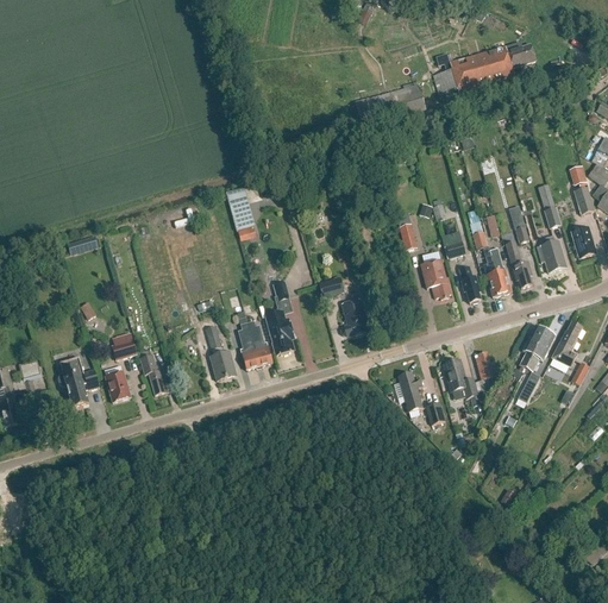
[(365,23),(370,11),(362,6),(356,19),(365,23)]
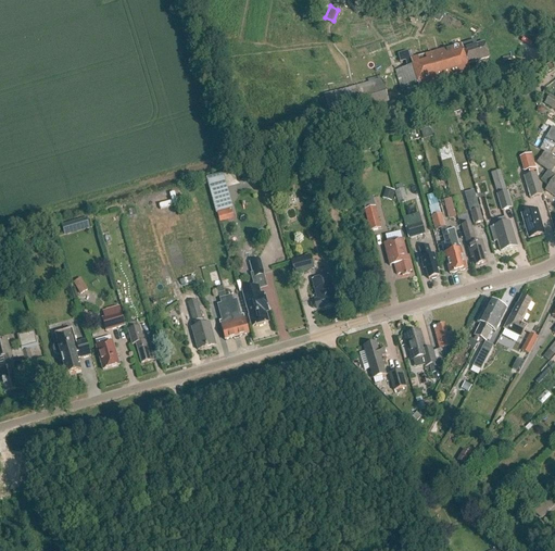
[(472,74),(472,73),(468,60),(489,54),(484,39),(464,45),(463,40),(412,54),(414,61),(396,66),(402,85),(419,79),(421,88),(472,74)]
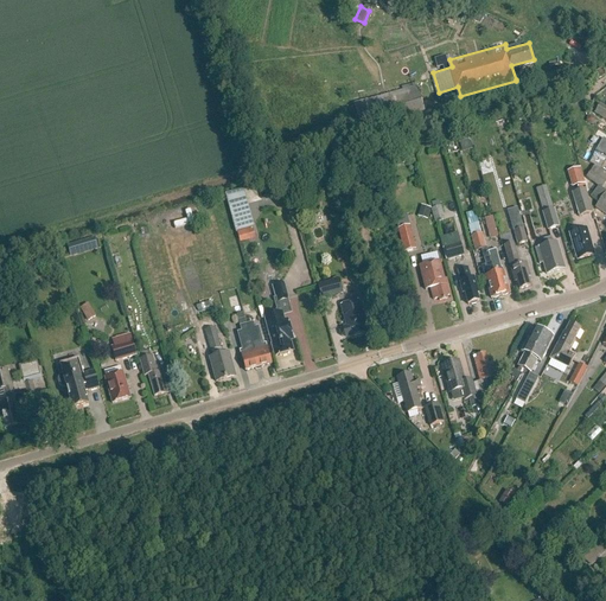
[(363,129),(427,110),(419,82),(355,100),(363,129)]
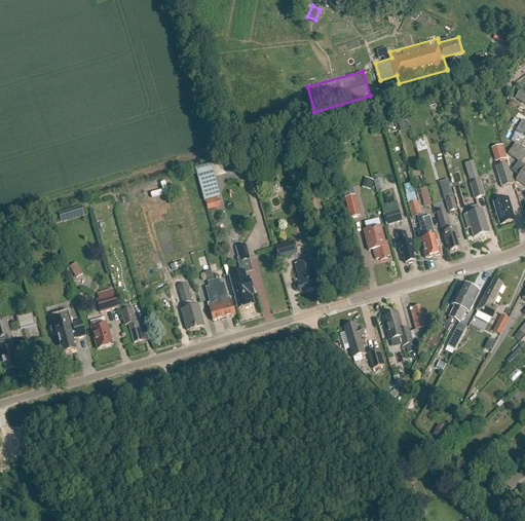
[(514,95),(524,101),(524,100),(524,89),(519,86),(514,95)]
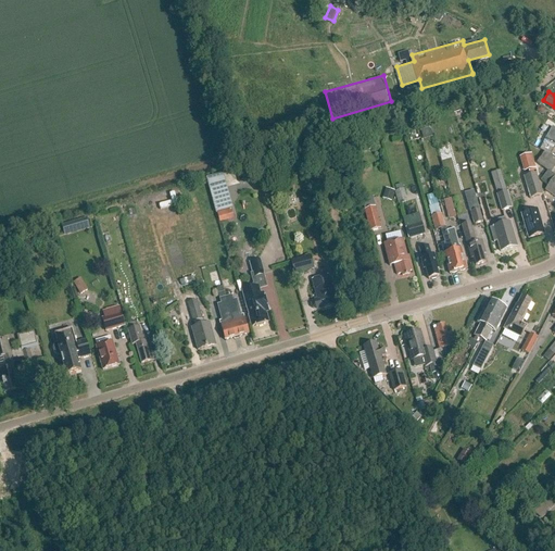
[(554,125),(551,124),(542,119),(533,136),(542,140),(539,146),(549,151),(554,140),(554,125)]
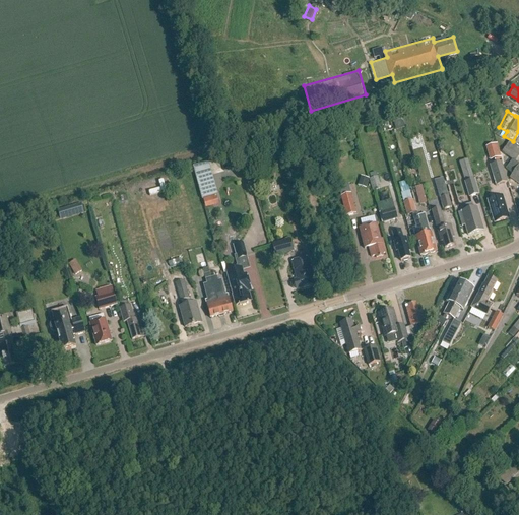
[(338,138),(349,133),(347,127),(335,131),(338,138)]
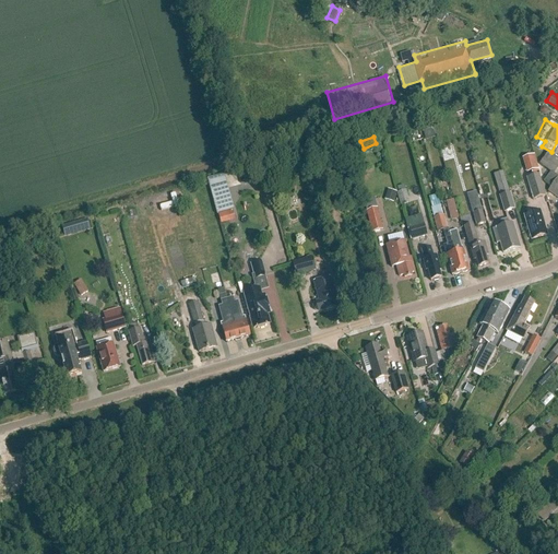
[(557,204),(557,173),(553,169),(557,164),(543,154),(539,160),(550,167),(543,177),(550,183),(547,187),(557,195),(557,201),(557,203),(557,204)]
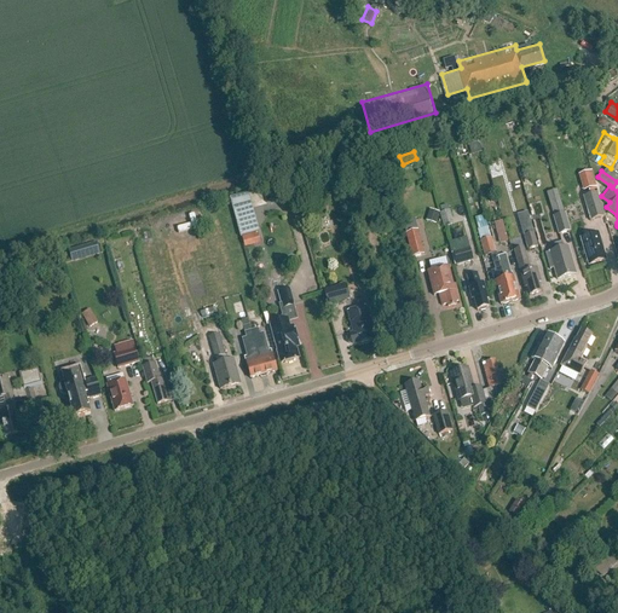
[(582,192),(589,217),(604,213),(596,188),(582,192)]
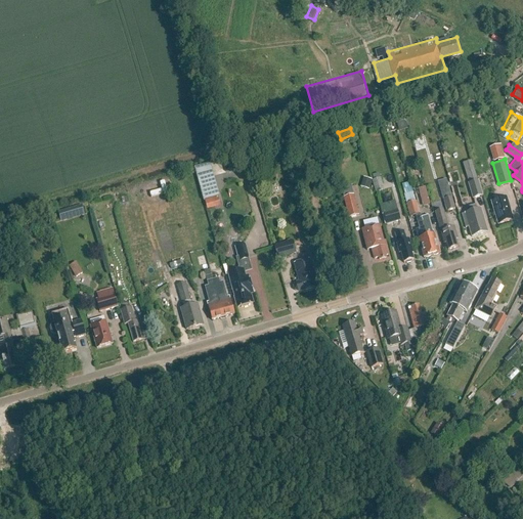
[(430,181),(435,180),(438,179),(436,170),(434,170),(432,164),(426,165),(430,181)]
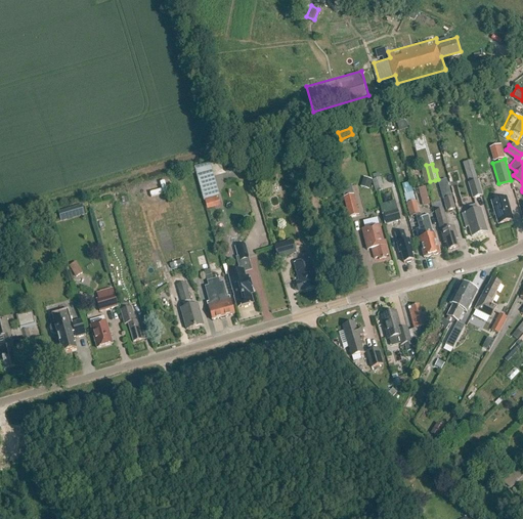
[(372,176),(375,187),(383,185),(380,173),(372,176)]
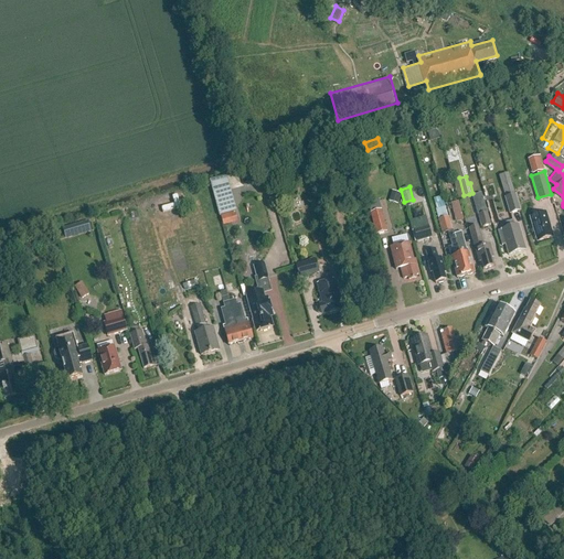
[(503,193),(509,210),(520,206),(514,190),(503,193)]
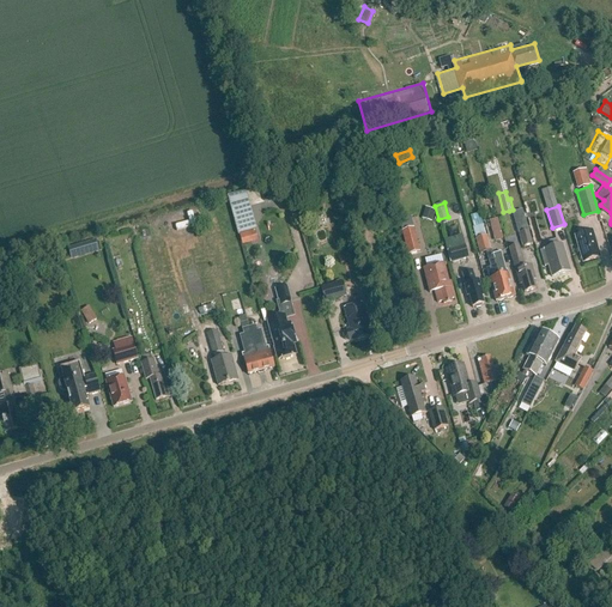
[(489,217),(490,224),(498,222),(496,214),(489,217)]
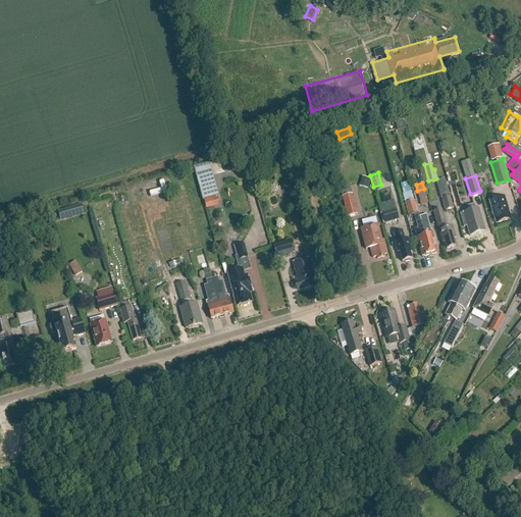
[(440,195),(445,206),(453,204),(450,192),(449,193),(446,184),(438,186),(441,195),(440,195)]
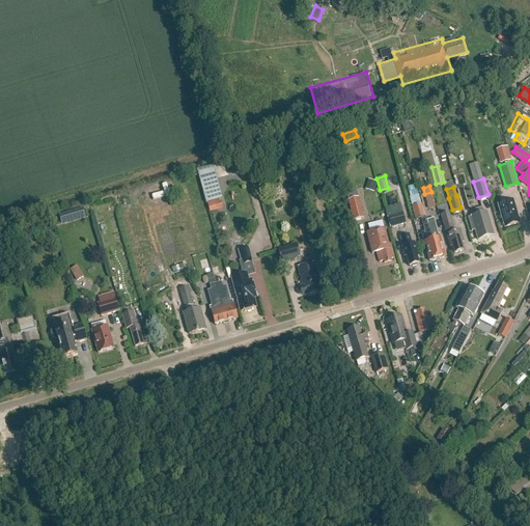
[(363,214),(358,193),(346,196),(352,217),(363,214)]
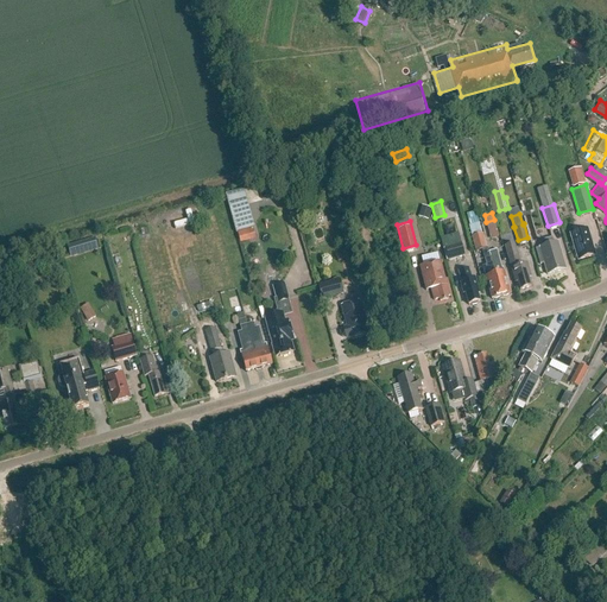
[(239,238),(254,234),(252,225),(236,228),(239,238)]
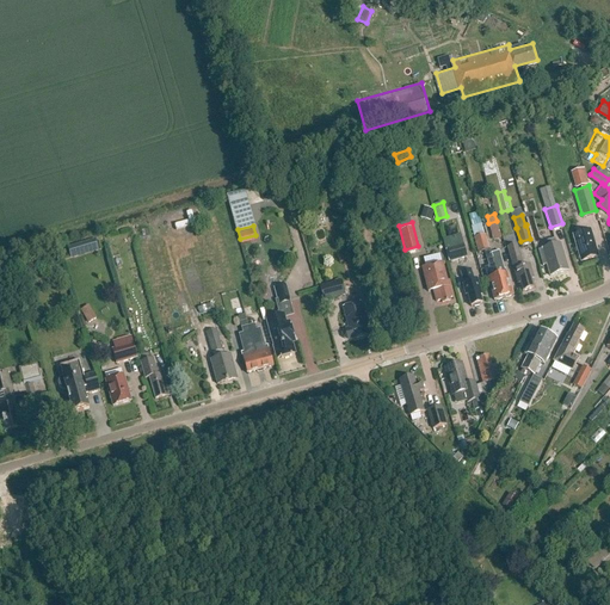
[(473,234),(478,248),(488,245),(485,230),(484,230),(482,226),(473,228),(474,233),(473,234)]
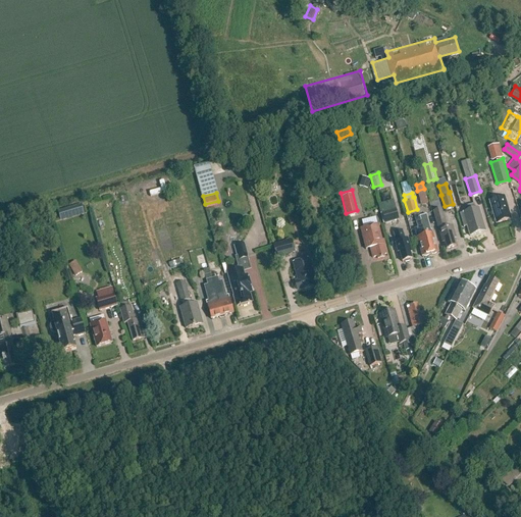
[(495,219),(510,215),(504,193),(488,197),(495,219)]
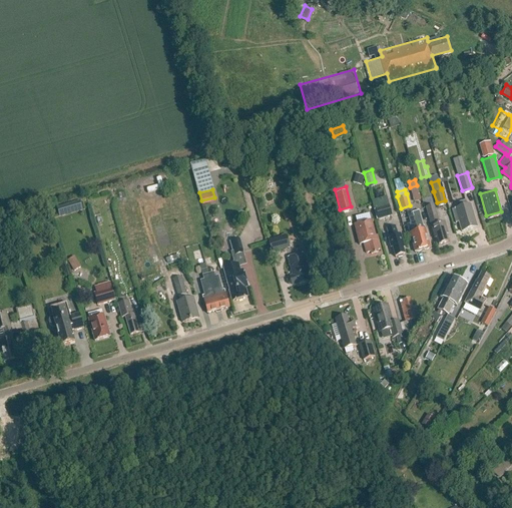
[(476,223),(469,200),(466,201),(465,196),(458,198),(460,203),(451,206),(455,219),(458,218),(461,227),(476,223)]
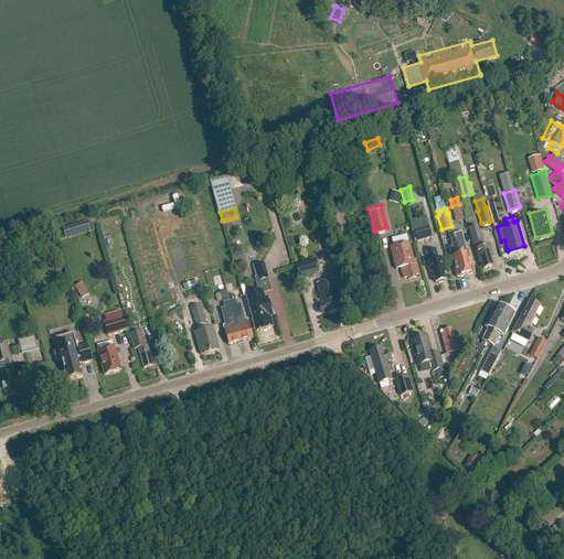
[(74,221),(61,224),(64,235),(77,230),(74,221)]
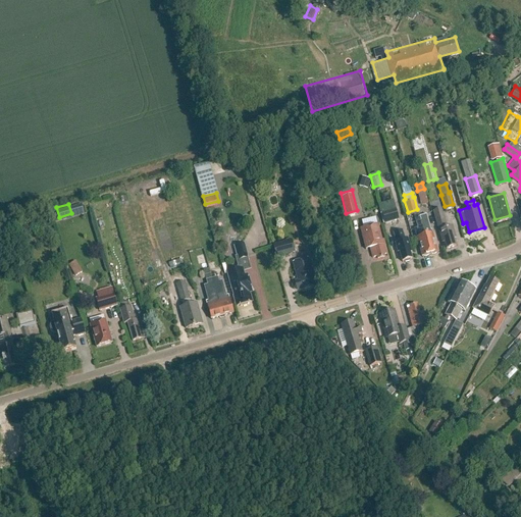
[(396,205),(381,209),(384,220),(398,216),(396,205)]
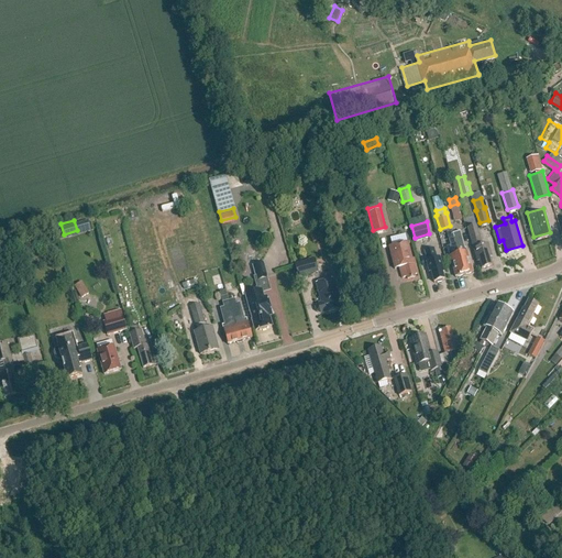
[(466,223),(476,259),(478,258),(481,264),(491,262),(487,251),(489,250),(487,241),(481,242),(474,221),(466,223)]
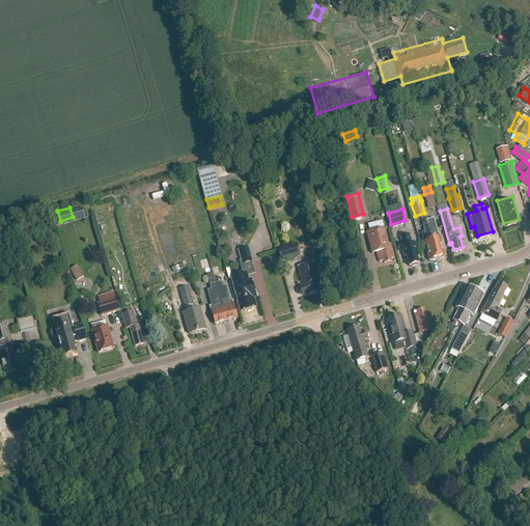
[(445,253),(440,233),(438,233),(433,215),(426,216),(427,221),(438,254),(441,254),(443,253),(445,253)]
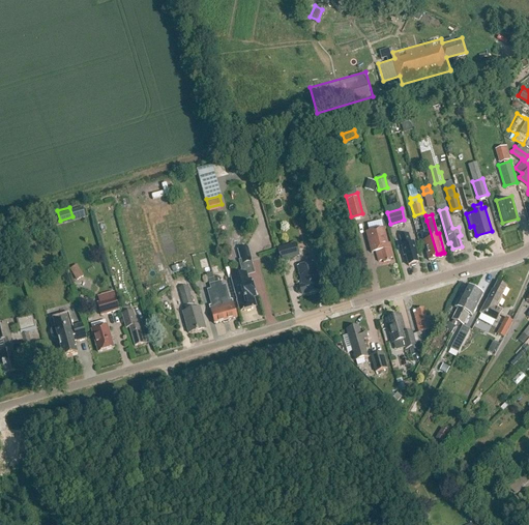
[(434,255),(437,254),(427,221),(421,222),(422,227),(421,228),(423,237),(422,237),(428,257),(430,256),(432,256),(434,255)]
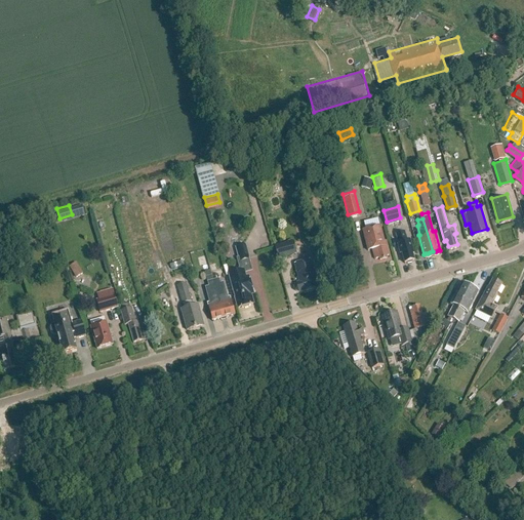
[(387,251),(389,251),(386,237),(384,237),(380,222),(362,226),(367,246),(371,245),(374,254),(377,253),(378,256),(387,254),(387,251)]
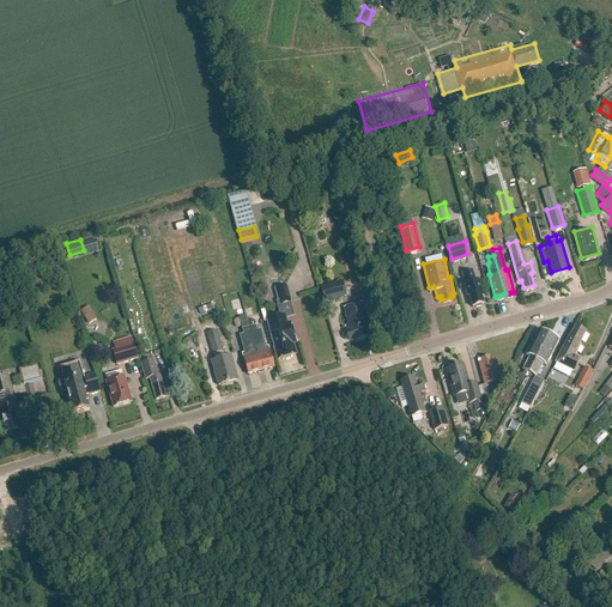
[(480,301),(483,299),(479,287),(482,287),(478,277),(474,278),(471,266),(461,269),(465,280),(464,280),(466,292),(468,291),(472,303),(474,302),(476,303),(479,302),(480,301)]
